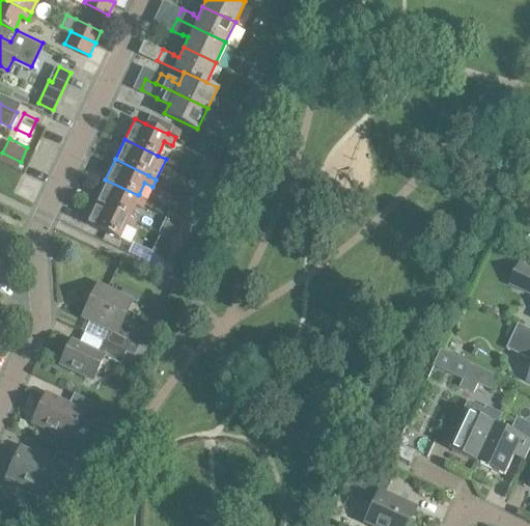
[(211,159),(202,175),(215,182),(223,165),(211,159)]
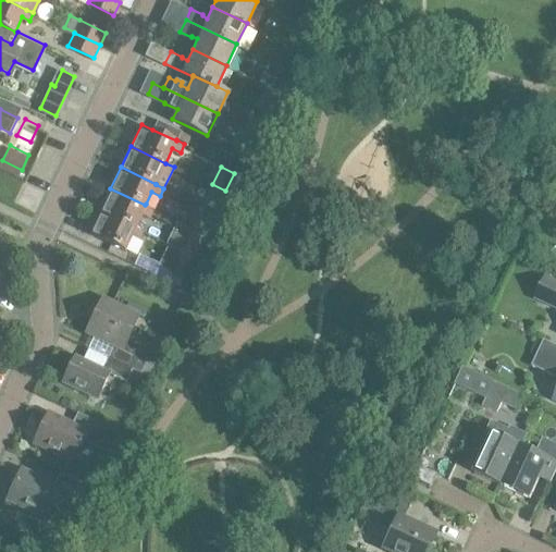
[(225,191),(212,184),(202,206),(215,212),(225,191)]
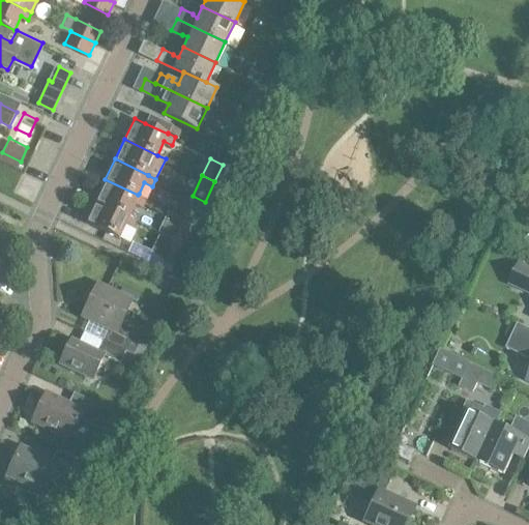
[(105,179),(95,199),(128,215),(129,213),(135,202),(143,205),(147,198),(139,194),(138,195),(105,179)]
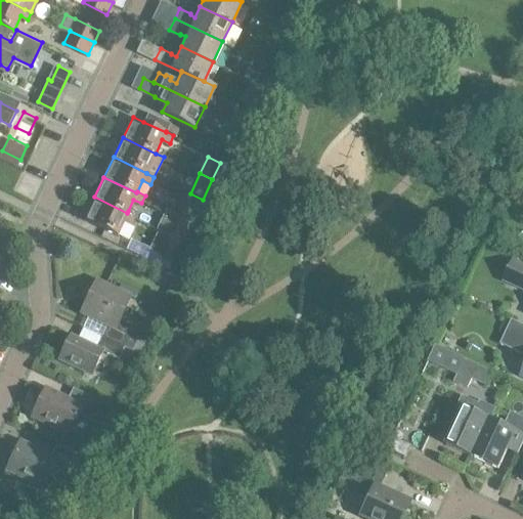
[(190,193),(180,214),(192,220),(203,200),(190,193)]
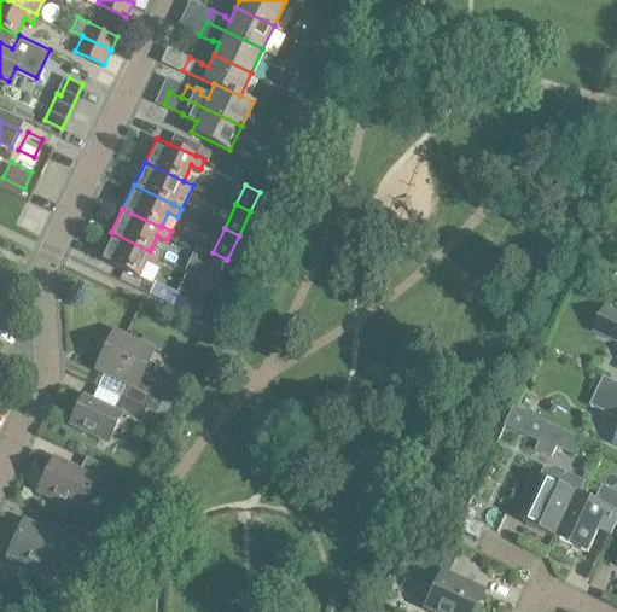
[(150,251),(111,232),(100,256),(139,274),(146,258),(156,263),(161,255),(151,249),(150,251)]
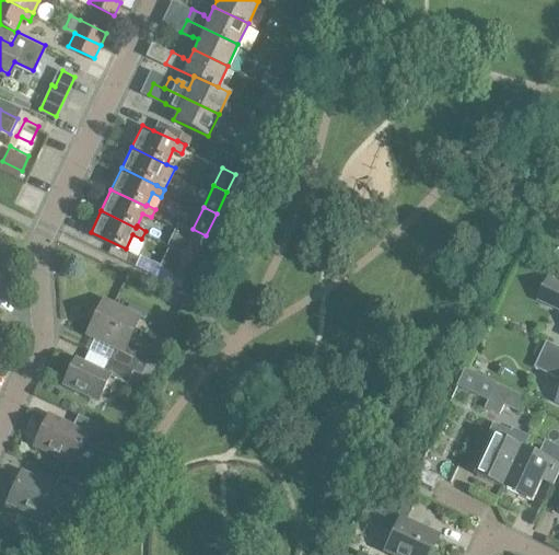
[(193,229),(183,250),(196,257),(206,235),(193,229)]
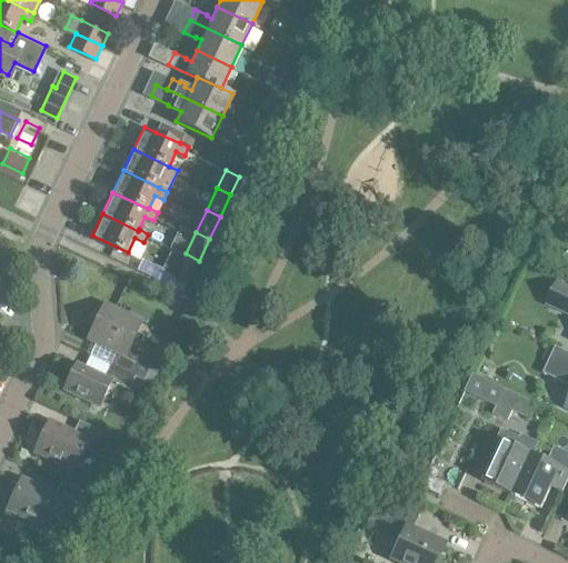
[(186,253),(173,248),(162,269),(189,281),(199,261),(186,253)]
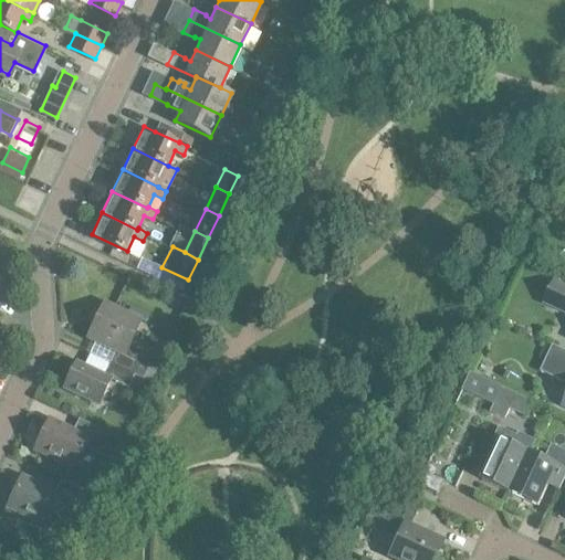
[(564,281),(555,276),(545,298),(564,307),(564,281)]
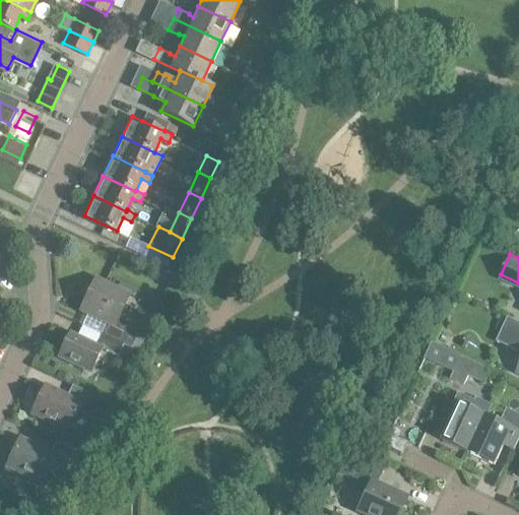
[(132,321),(118,314),(129,291),(104,278),(102,282),(94,278),(80,308),(108,320),(102,331),(124,342),(138,348),(148,328),(132,321)]
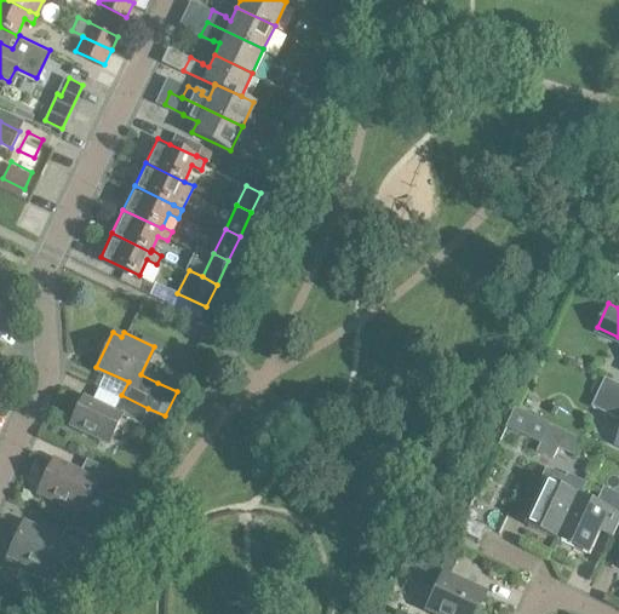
[(600,390),(594,403),(618,415),(618,380),(607,374),(606,376),(600,390)]
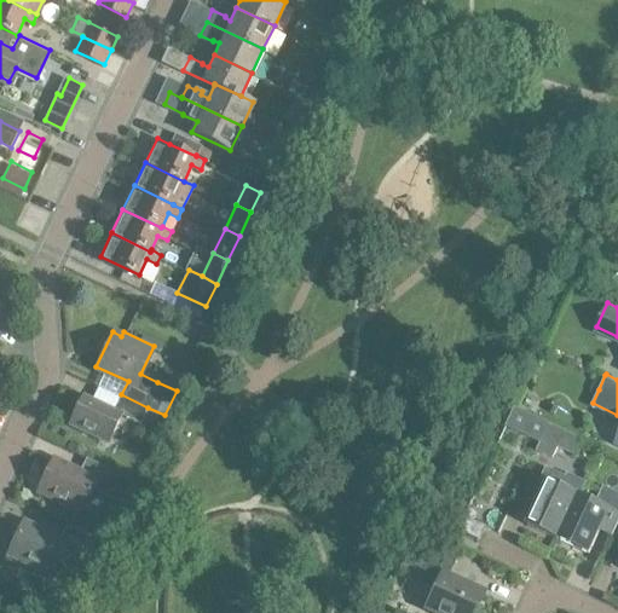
[(115,408),(92,397),(82,393),(69,422),(109,439),(121,412),(140,421),(148,408),(121,394),(115,408)]
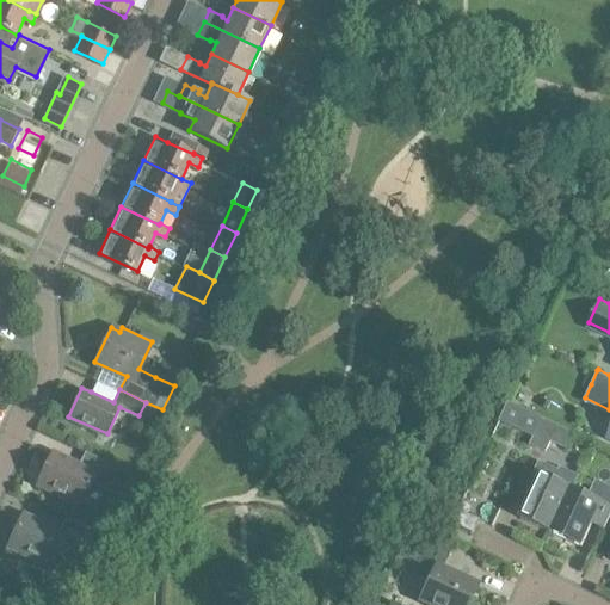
[(543,414),(543,415),(530,442),(547,449),(552,438),(567,445),(574,430),(543,414)]
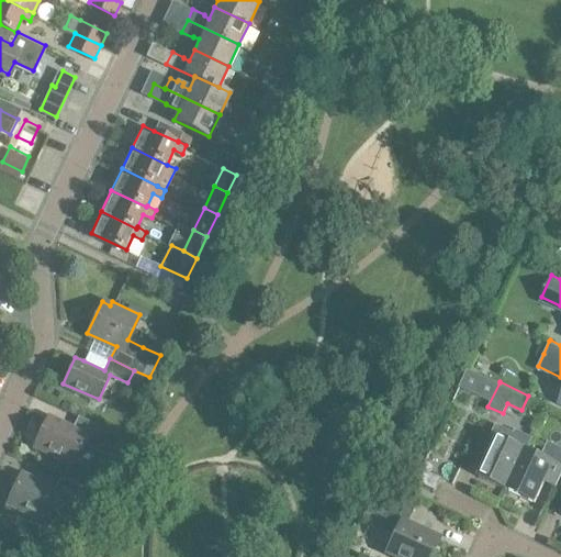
[(78,414),(74,425),(48,414),(35,444),(75,463),(83,442),(111,455),(121,434),(78,414)]
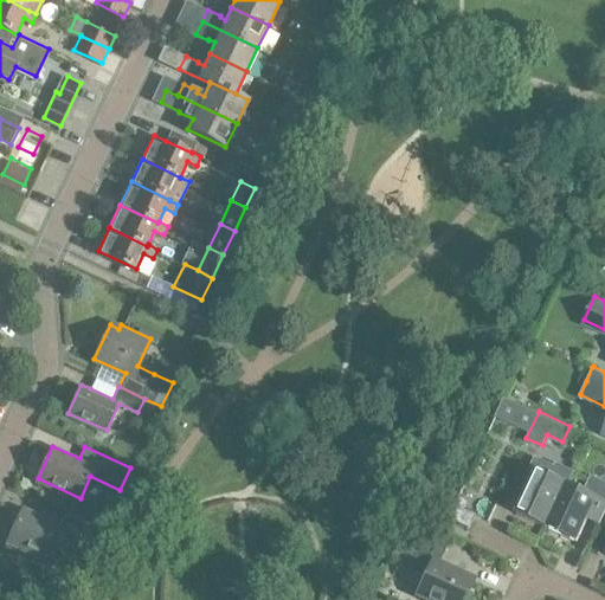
[(521,490),(527,494),(519,511),(549,526),(570,481),(574,470),(539,453),(521,490)]
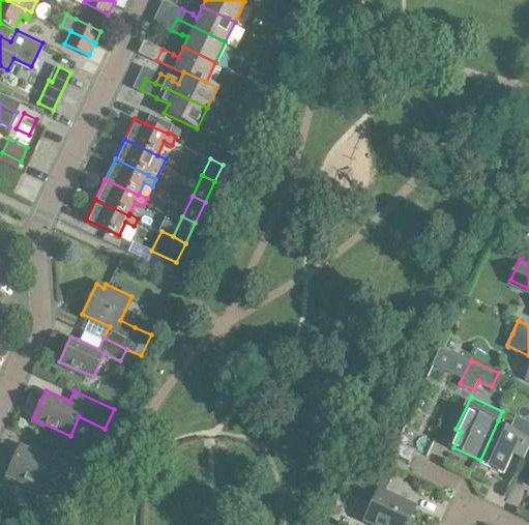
[(498,420),(480,460),(506,472),(516,451),(526,456),(528,449),(528,419),(518,414),(511,428),(498,420)]
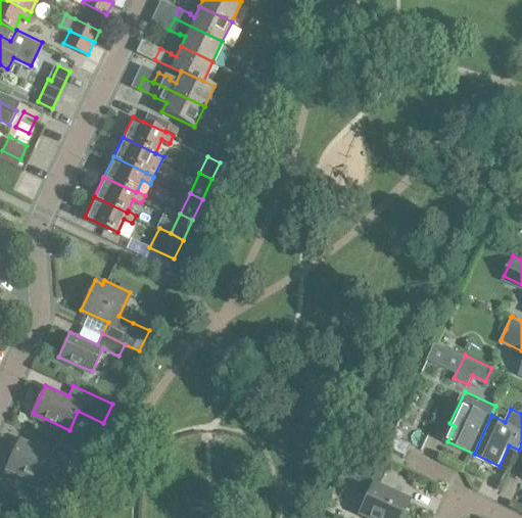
[(56,442),(51,453),(20,438),(7,466),(44,483),(54,462),(72,470),(73,468),(80,453),(56,442)]
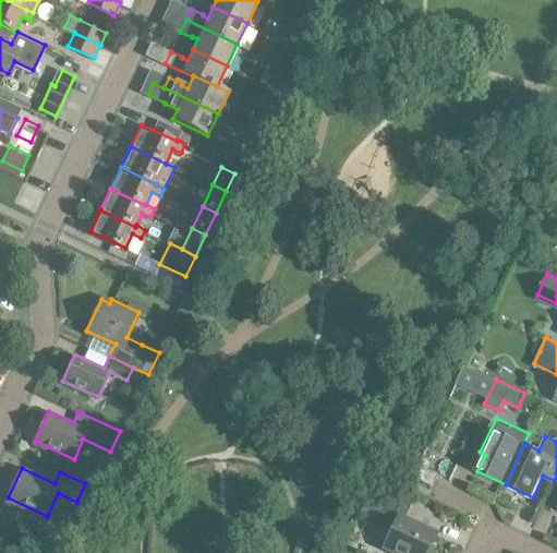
[(371,476),(360,501),(374,507),(382,490),(385,482),(371,476)]
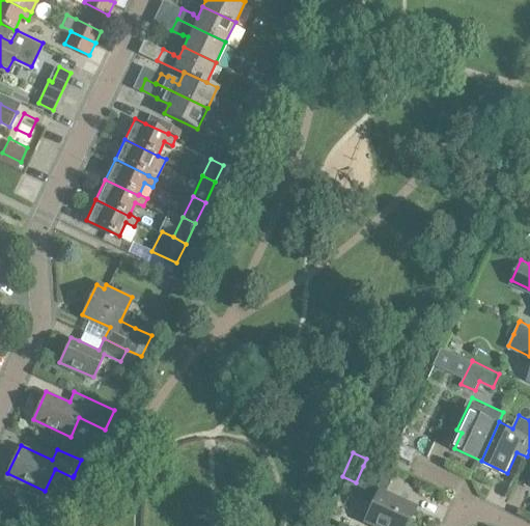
[(81,460),(74,475),(81,479),(88,464),(81,460)]
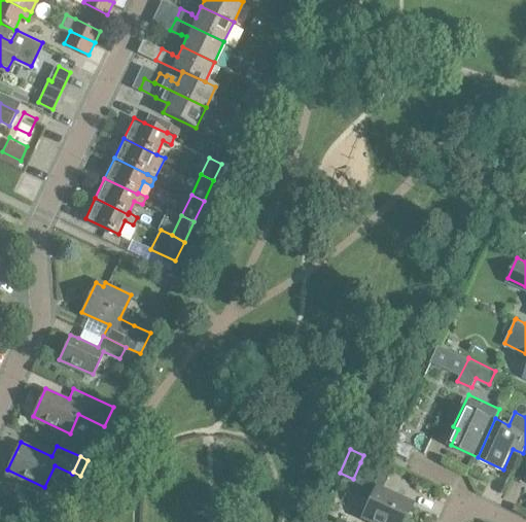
[(404,521),(413,502),(383,488),(389,476),(361,462),(353,480),(365,485),(360,496),(371,501),(363,516),(376,521),(404,521)]
